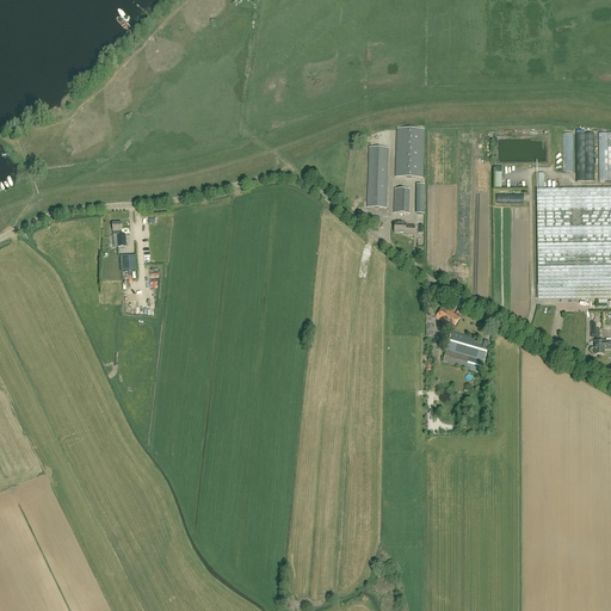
[(423,178),(424,141),(425,130),(397,129),(395,178),(423,178)]
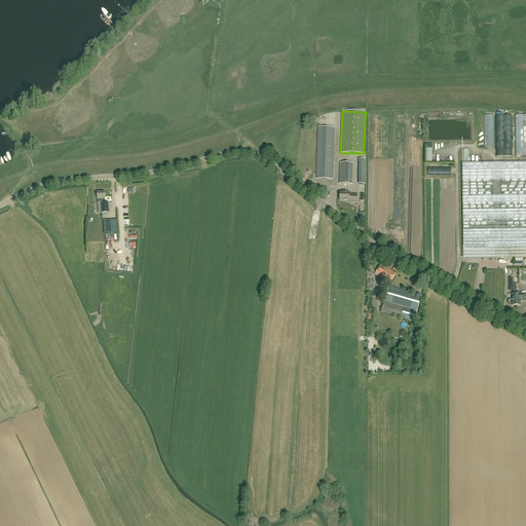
[(493,116),(485,116),(485,150),(493,150),(493,116)]
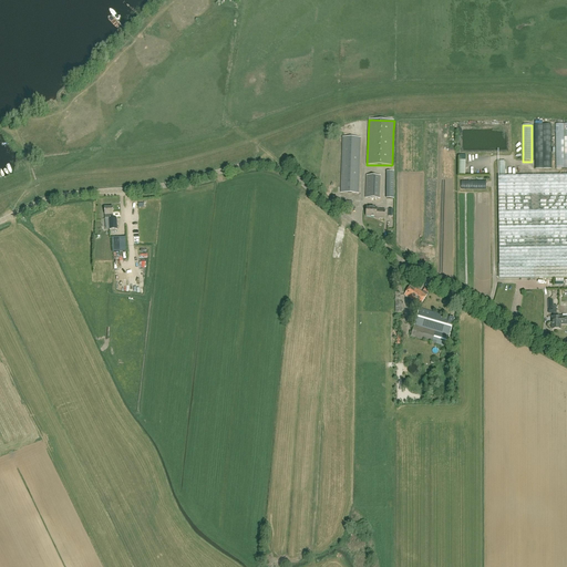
[(552,125),(535,125),(535,171),(553,171),(552,125)]
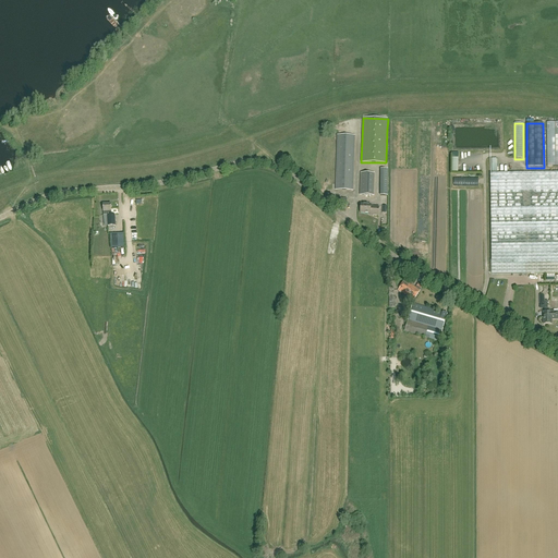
[(557,124),(547,124),(547,168),(557,167),(557,124)]
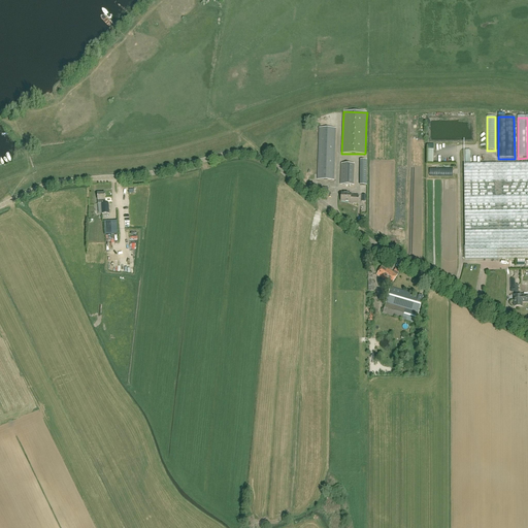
[(333,180),(335,129),(319,128),(318,179),(333,180)]
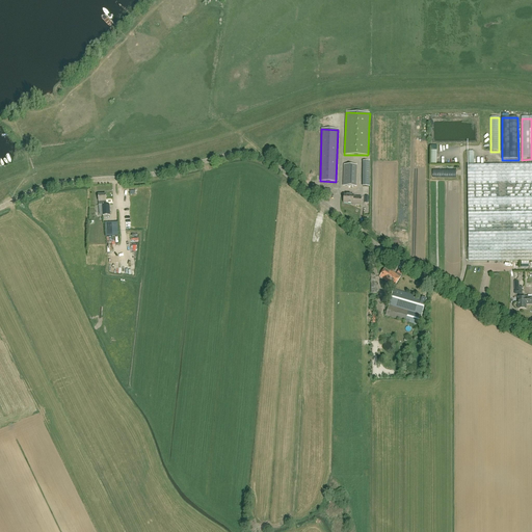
[(531,261),(531,164),(474,165),(474,152),(469,152),(469,165),(468,165),(469,262),(531,261)]
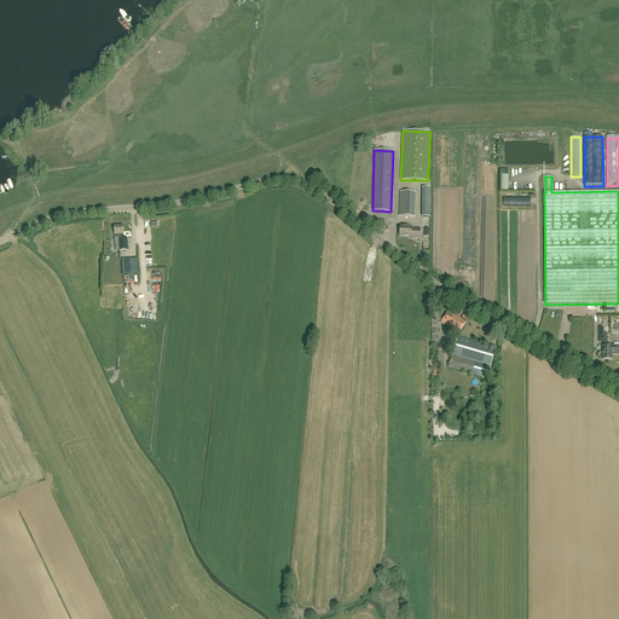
[(414,207),(414,189),(400,189),(400,218),(411,219),(412,207),(414,207)]
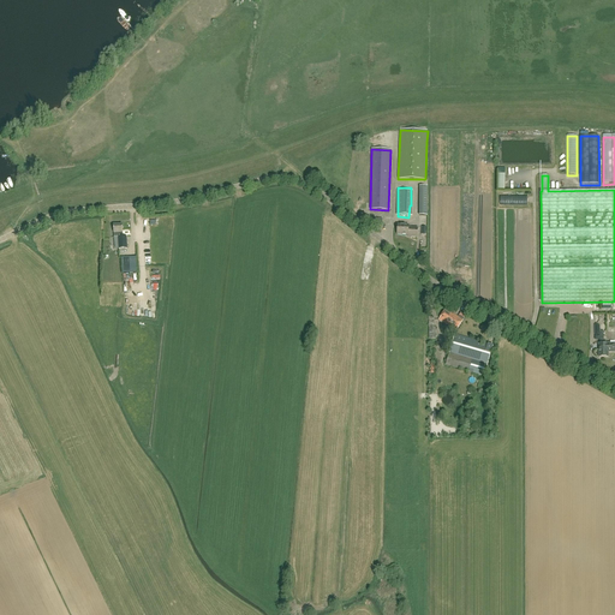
[(123,225),(113,226),(114,238),(118,237),(118,249),(127,249),(127,237),(124,237),(123,225)]
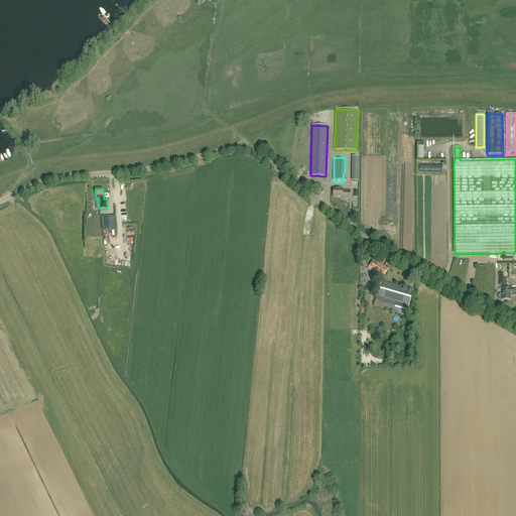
[(350,200),(351,191),(343,191),(343,189),(334,189),(333,198),(342,198),(342,199),(350,200)]
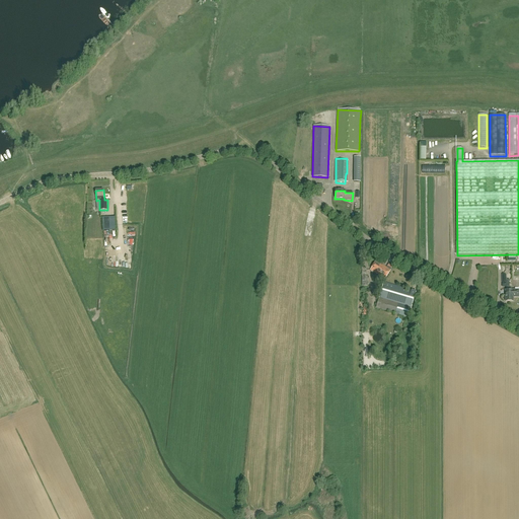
[(116,217),(103,218),(103,231),(116,230),(116,217)]
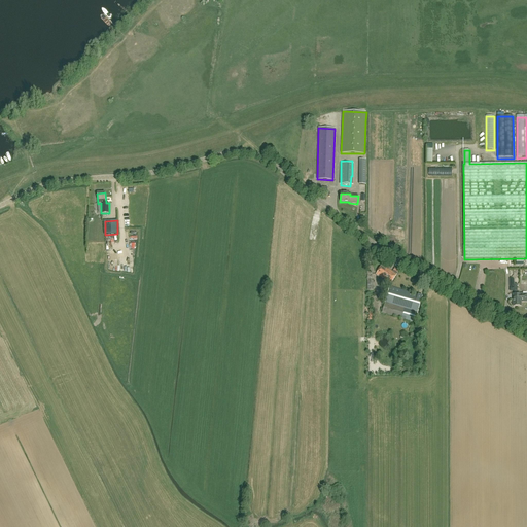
[(391,284),(396,275),(399,271),(395,268),(392,272),(382,266),(376,274),(391,284)]
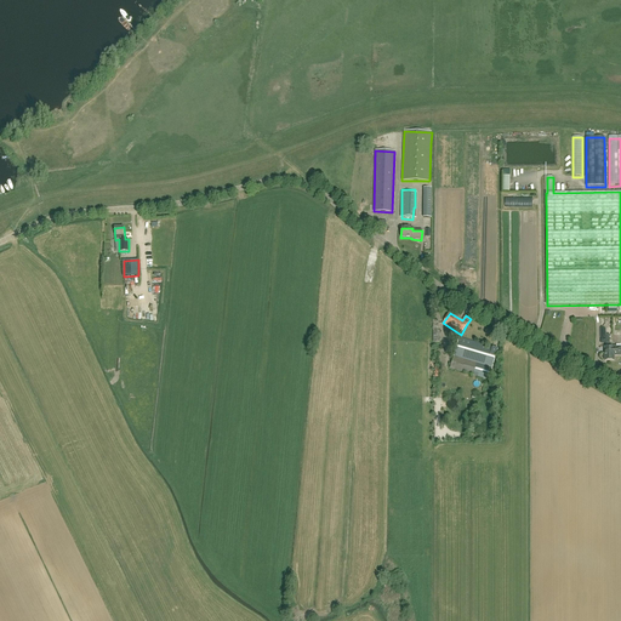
[(493,369),(497,349),(459,339),(451,369),(493,381),(496,370),(493,369)]
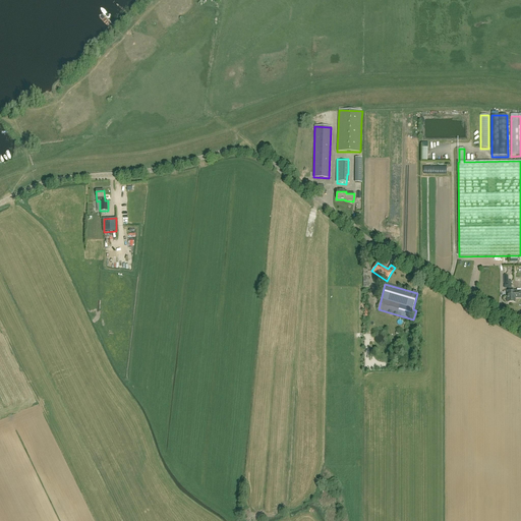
[(520,298),(520,295),(520,291),(515,291),(513,291),(512,287),(512,285),(510,285),(510,289),(508,289),(508,291),(507,291),(508,302),(515,302),(515,298),(520,298)]
